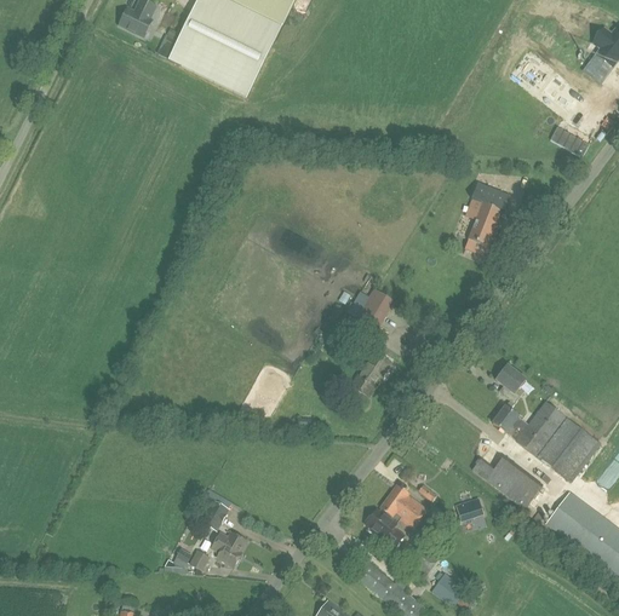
[(155,5),(145,0),(139,0),(135,11),(126,6),(119,23),(143,35),(152,19),(149,17),(155,5)]
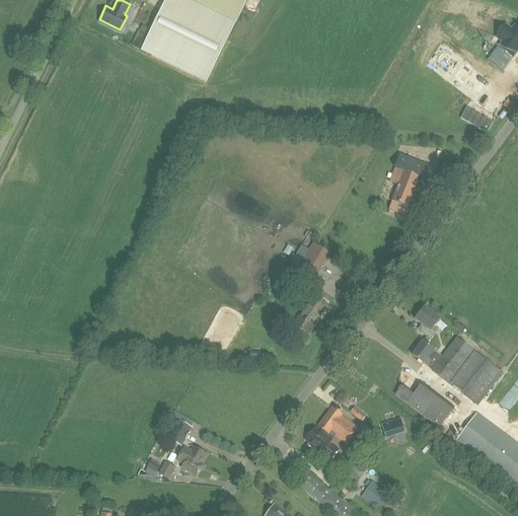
[(163,0),(140,49),(206,80),(244,0),(163,0)]
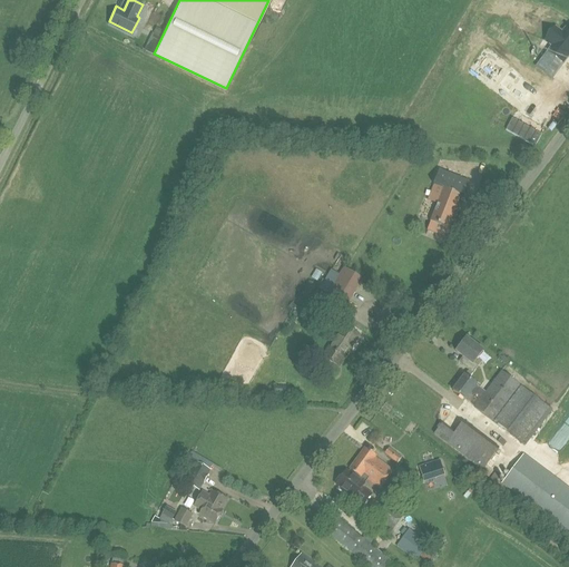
[(551,42),(537,61),(546,68),(556,55),(562,59),(567,52),(568,54),(568,51),(568,27),(565,23),(561,29),(555,25),(545,38),(551,42)]
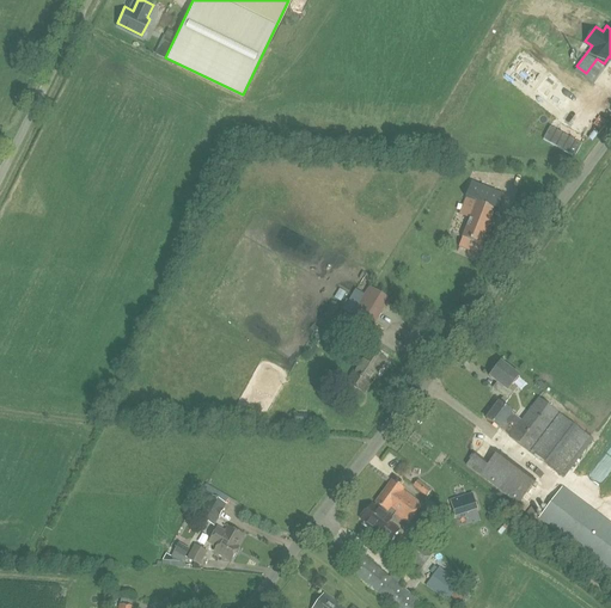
[(530,87),(555,106),(569,87),(544,68),(530,87)]
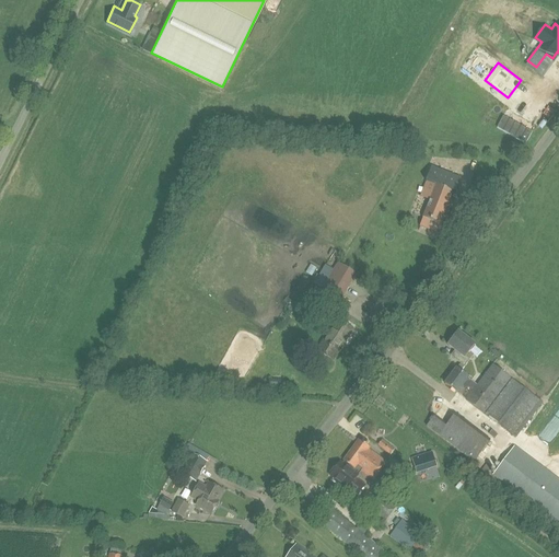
[(459,176),(431,164),(419,194),(429,198),(419,223),(435,230),(447,201),(452,189),(454,190),(459,176)]
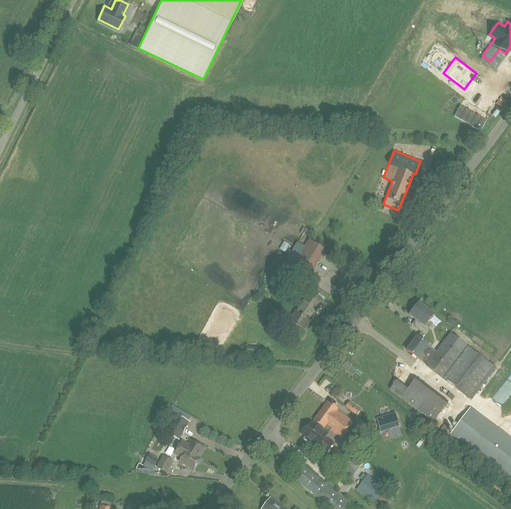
[(308,271),(323,247),(309,238),(295,263),(308,271)]
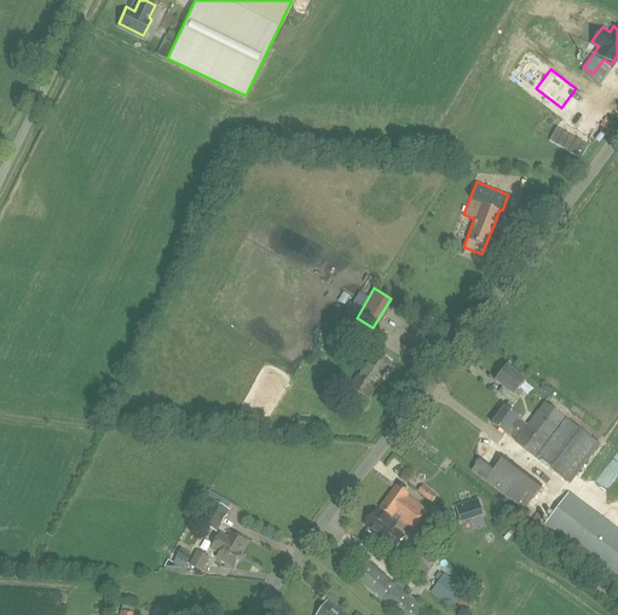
[(365,395),(390,360),(373,349),(350,384),(351,384),(365,395)]
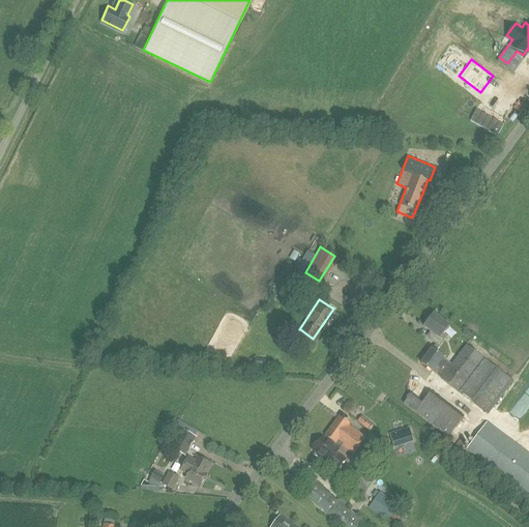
[(487,411),(511,378),(466,344),(450,362),(442,355),(442,354),(435,349),(447,333),(444,330),(449,323),(434,311),(423,323),(433,330),(429,335),(435,341),(420,360),(431,369),(440,376),(487,411)]
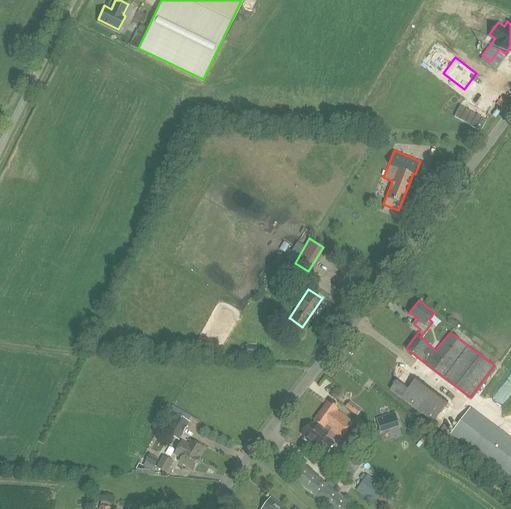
[(290,318),(285,324),(298,333),(302,327),(290,318)]
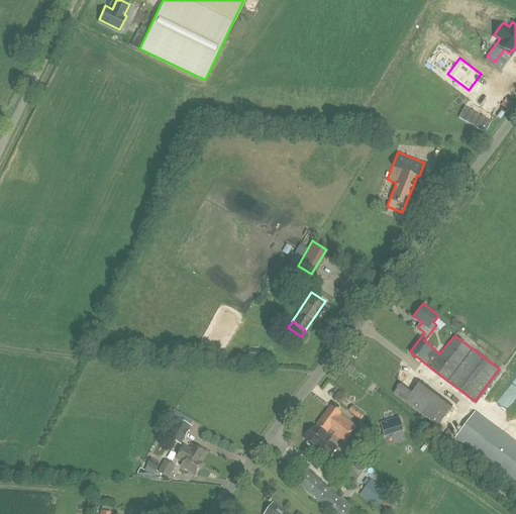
[(393,389),(399,382),(393,378),(395,375),(391,372),(389,374),(381,368),(376,375),(393,389)]
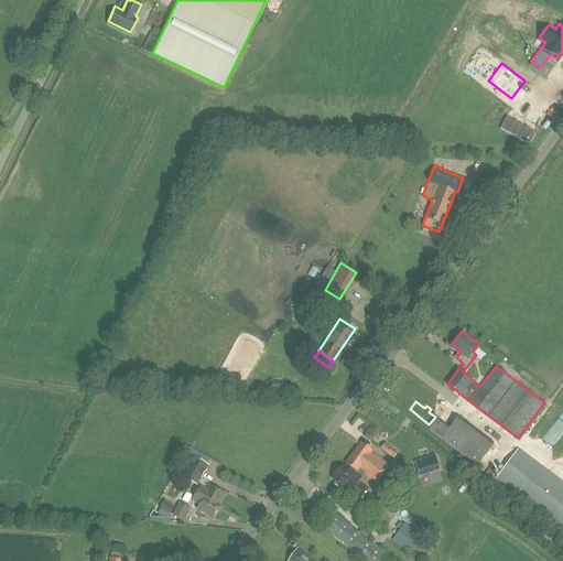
[(478,459),(493,439),(456,411),(447,422),(437,414),(430,423),(478,459)]
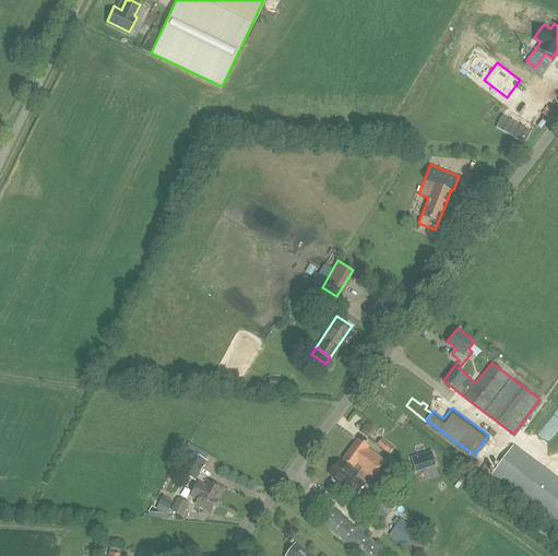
[(541,407),(538,416),(547,418),(550,410),(541,407)]
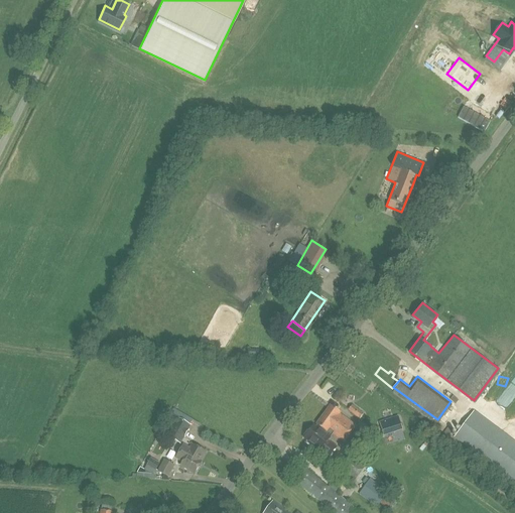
[(401,401),(400,409),(408,410),(409,402),(401,401)]
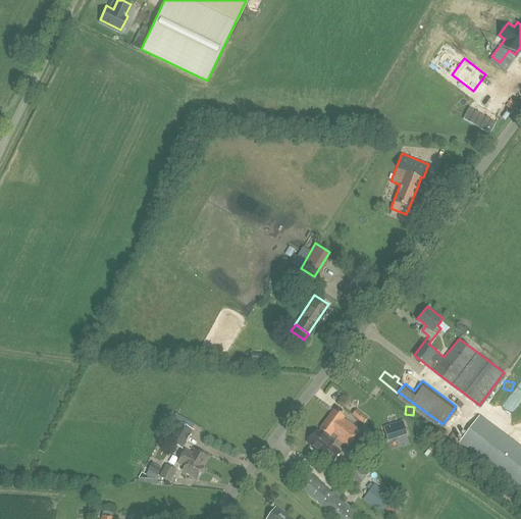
[(366,416),(365,414),(355,407),(351,413),(362,421),(366,416)]
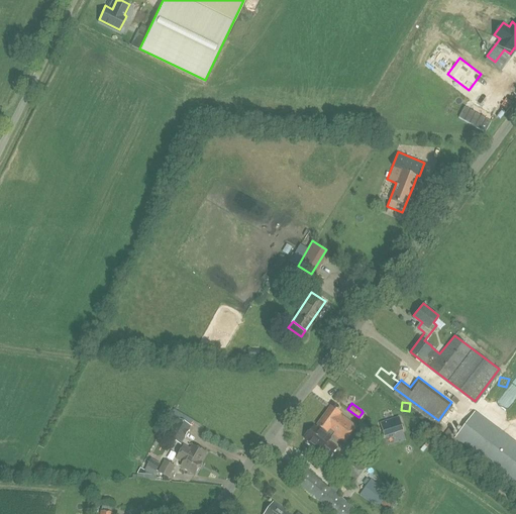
[(343,440),(355,424),(338,411),(339,411),(330,404),(317,422),(314,425),(313,424),(309,429),(308,428),(304,433),(305,434),(304,435),(307,437),(306,439),(311,443),(313,442),(319,447),(318,448),(327,455),(335,445),(328,440),(330,437),(329,436),(332,431),(343,440)]
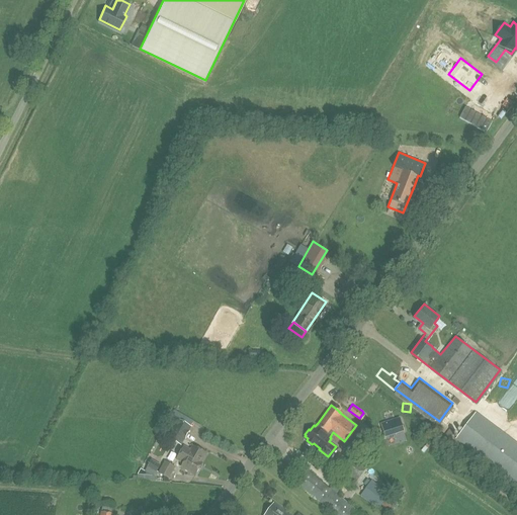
[(516,482),(516,441),(476,410),(455,436),(516,482)]
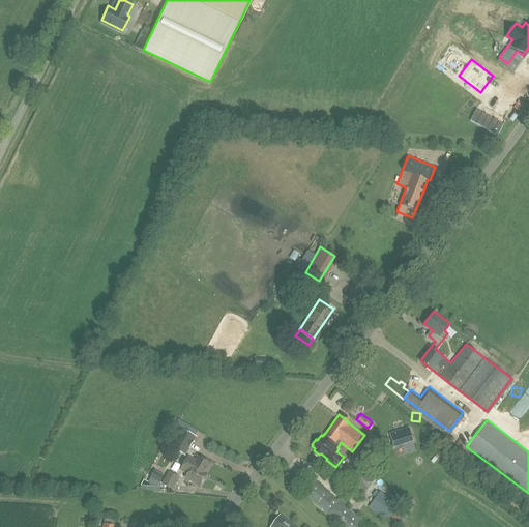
[(389,432),(392,443),(412,438),(408,426),(389,432)]
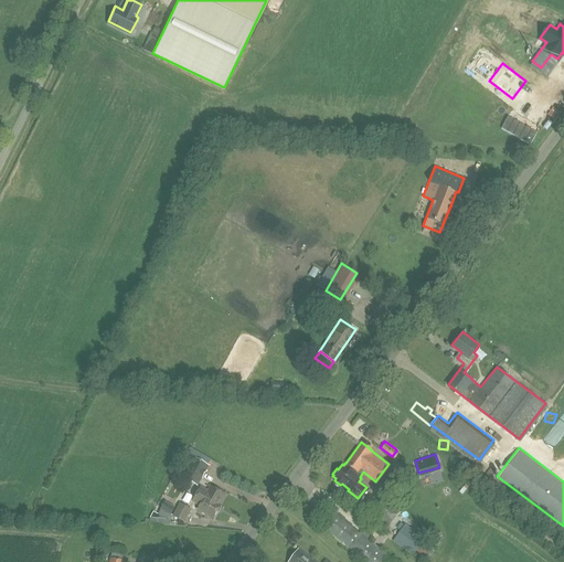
[(206,463),(192,456),(182,475),(197,483),(206,463)]
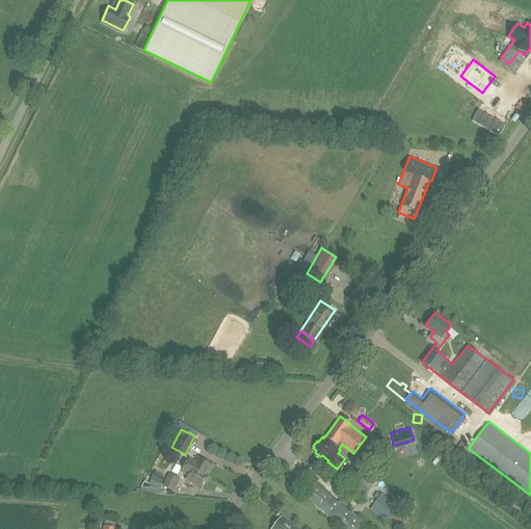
[(211,464),(197,455),(194,460),(188,456),(181,469),(188,473),(185,477),(201,485),(207,474),(205,473),(211,464)]
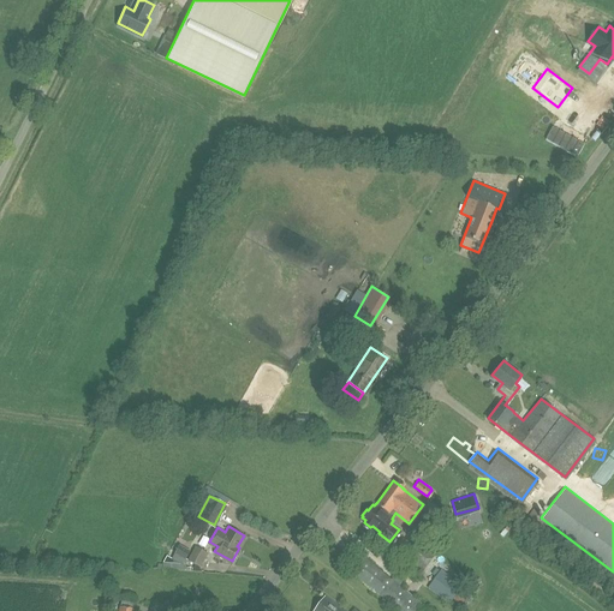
[(192,545),(195,539),(184,534),(182,540),(192,545)]
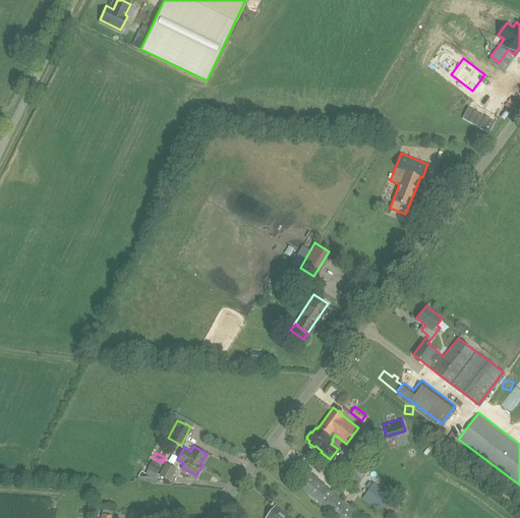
[(367,468),(352,457),(342,470),(357,481),(367,468)]
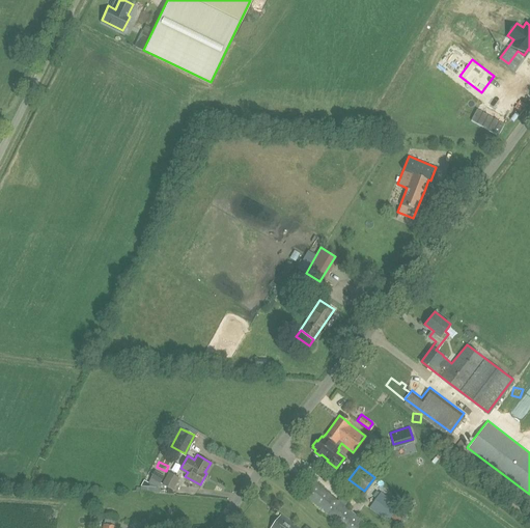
[(172,489),(178,476),(168,471),(161,482),(172,489)]
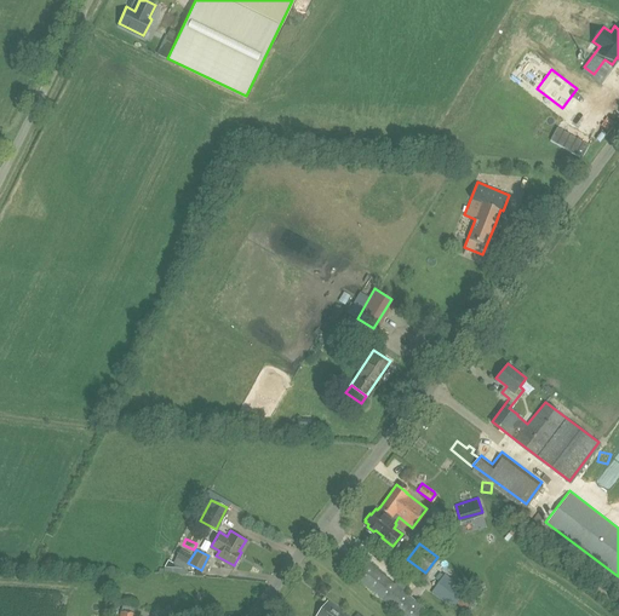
[(351,574),(353,574),(405,615),(430,615),(431,612),(365,558),(364,558),(351,573),(351,574)]
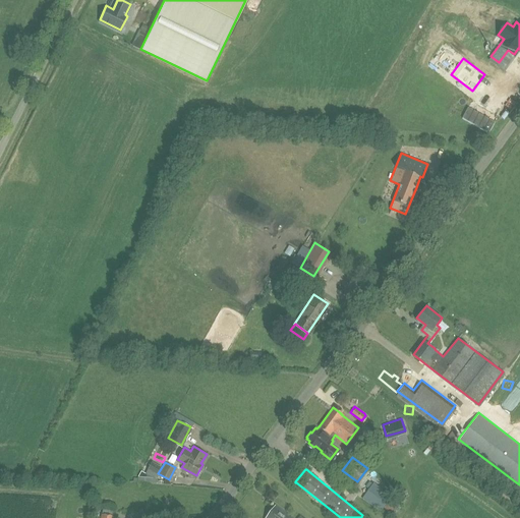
[(391,495),(372,481),(361,496),(380,509),(383,505),(391,511),(397,502),(389,497),(391,495)]
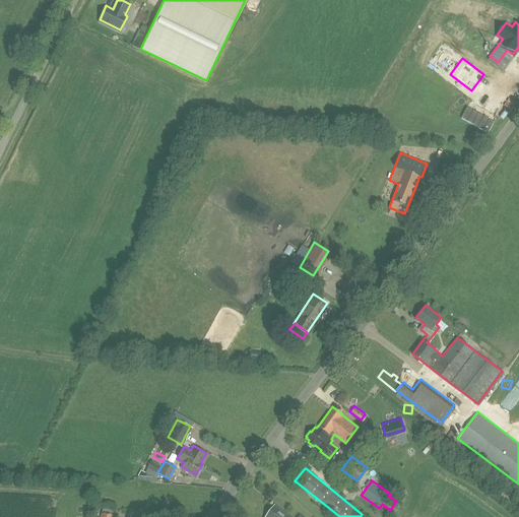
[(294,516),(274,502),(263,516),(294,516)]
